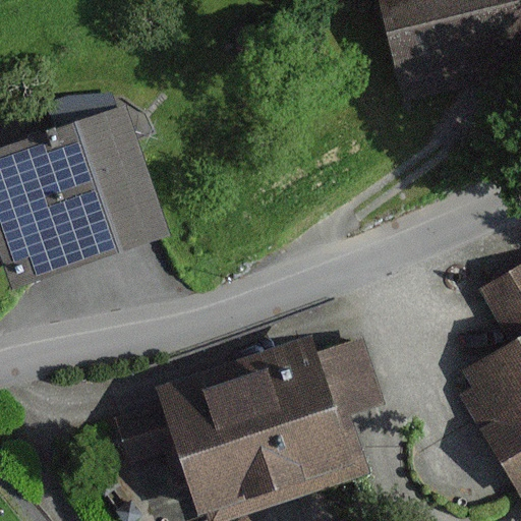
[(520,0),(380,0),(404,103),(520,73),(520,0)]
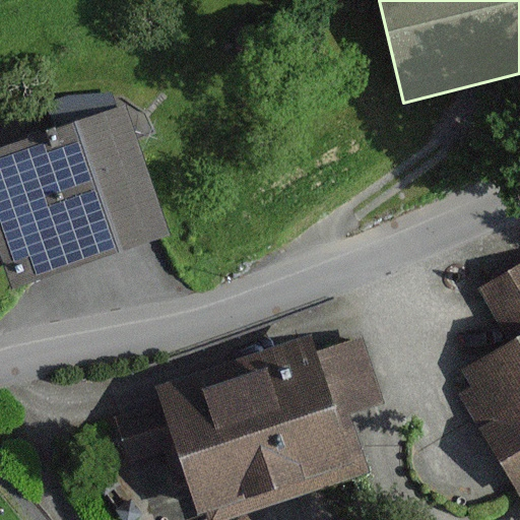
[(172,237),(127,107),(114,111),(108,93),(66,99),(53,116),(58,130),(0,149),(0,253),(13,290),(172,237)]
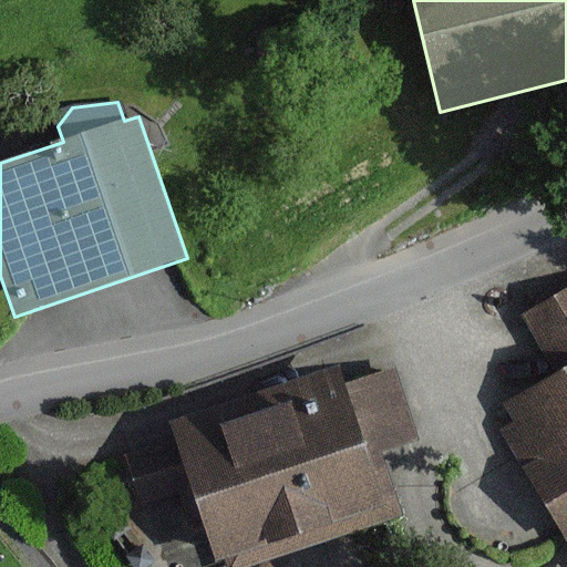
[(566,288),(517,319),(552,377),(504,405),(514,422),(501,431),(566,540),(566,288)]
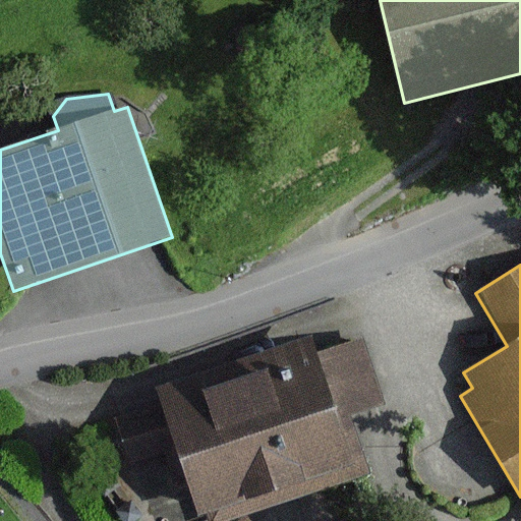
[(127,464),(162,453),(175,491),(188,487),(198,518),(208,515),(210,520),(227,520),(371,474),(352,417),(386,406),(363,338),(316,353),(311,336),(156,387),(162,404),(113,420),(127,464)]
